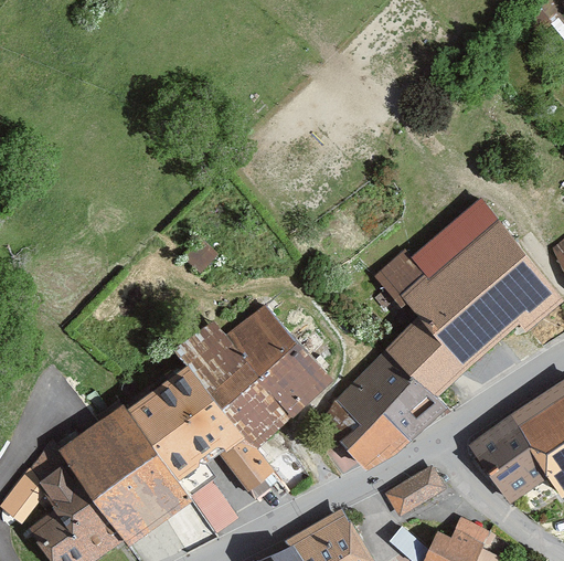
[(563,6),(559,0),(543,0),(534,9),(563,46),(563,6)]
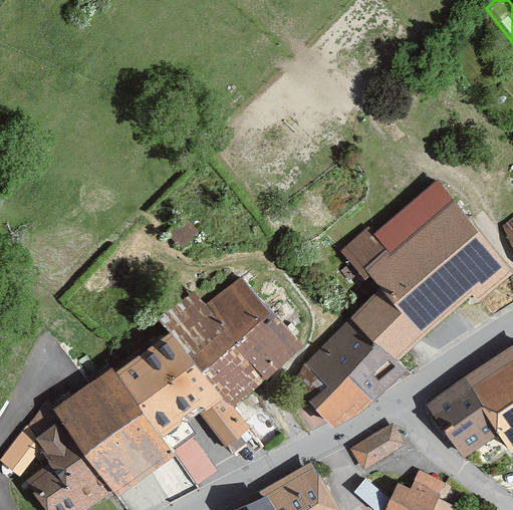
[(512,270),(512,269),(439,180),(373,235),(366,229),(338,252),(364,278),(370,274),(380,286),(289,381),(333,424),(363,407),(407,367),(399,358),(474,287),(481,296),(512,270)]
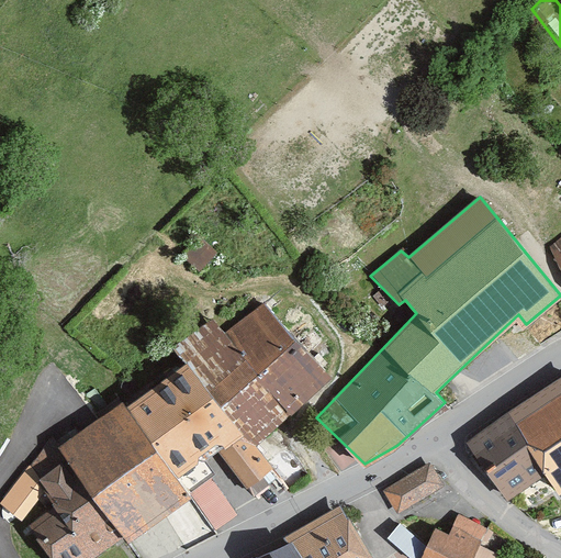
[(560,243),(549,253),(559,278),(560,280),(560,243)]
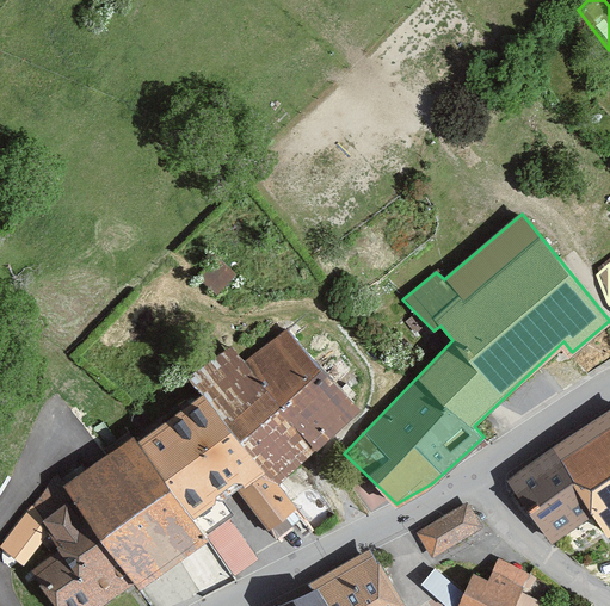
[(50,533),(60,549),(32,572),(59,605),(103,605),(136,581),(140,583),(208,536),(193,513),(235,484),(269,530),(297,508),(279,483),(359,406),(349,394),(364,381),(328,346),(314,359),(287,332),(247,364),(232,347),(185,377),(199,393),(137,437),(134,432),(61,484),(72,498),(65,502),(50,486),(7,543),(28,561),(50,533)]
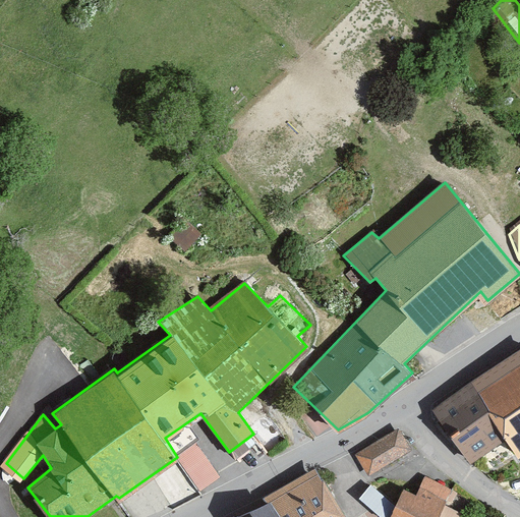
[(519,454),(519,348),(431,409),(471,463),(505,439),(517,457),(519,454)]
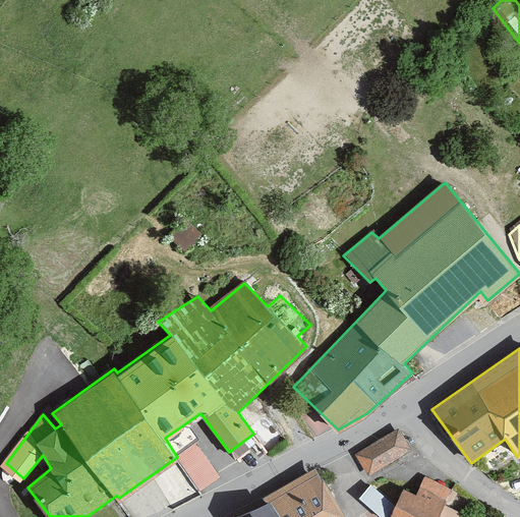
[(398,429),(355,457),(368,478),(411,451),(398,429)]
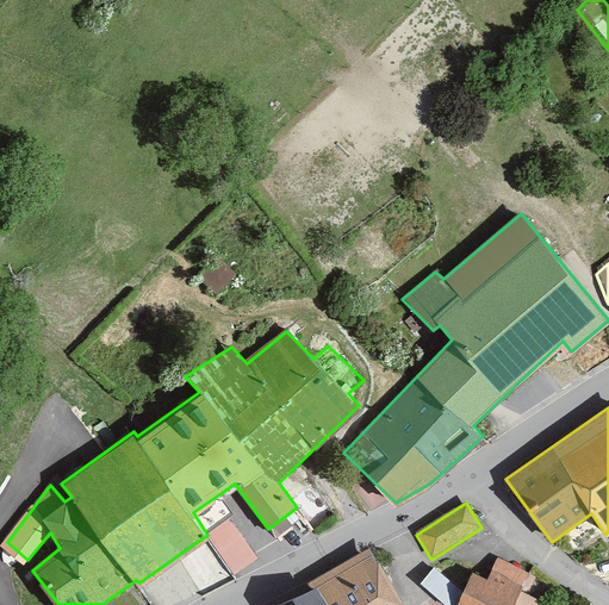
[(256,560),(231,523),(207,538),(231,577),(256,560)]
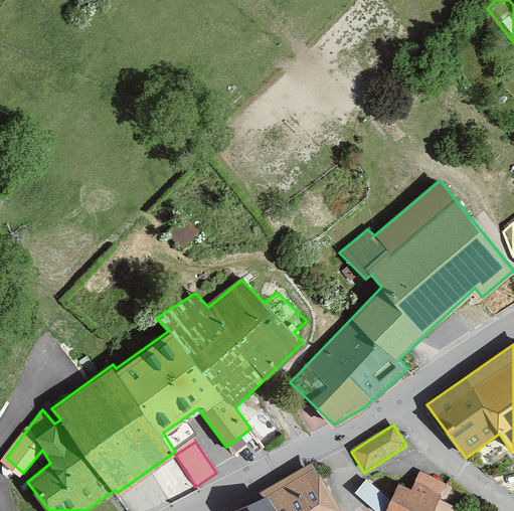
[(265,495),(233,510),(341,510),(311,463),(262,492),(265,495)]
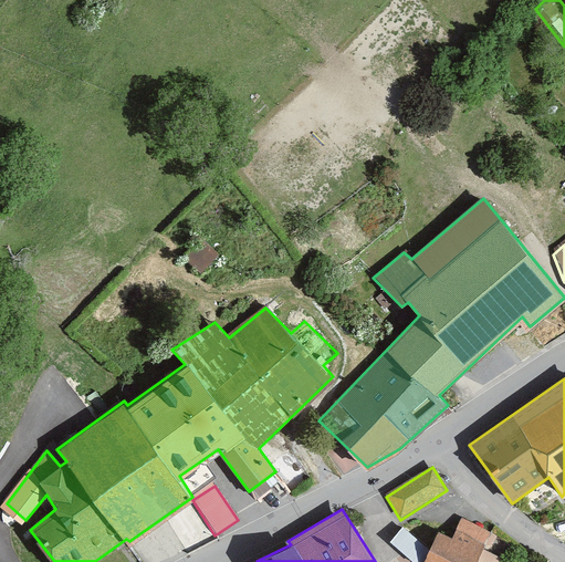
[(451,537),(438,530),(422,561),(501,561),(502,560),(483,551),(491,533),(461,519),(451,537)]
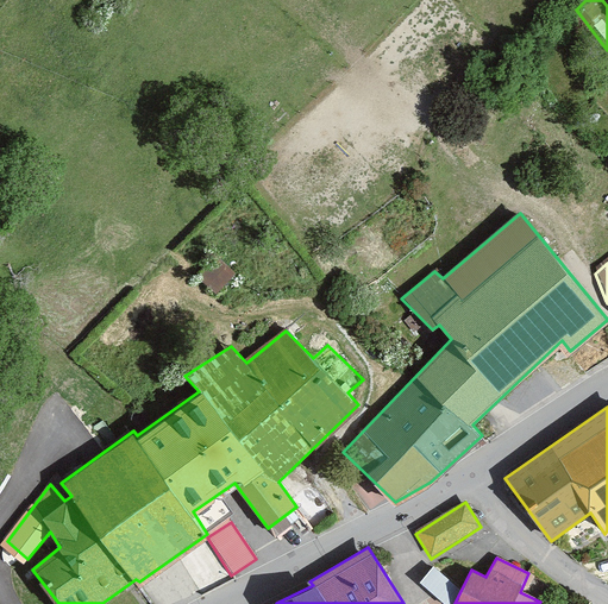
[(449,603),(459,591),(433,566),(418,583),(443,603),(449,603)]
